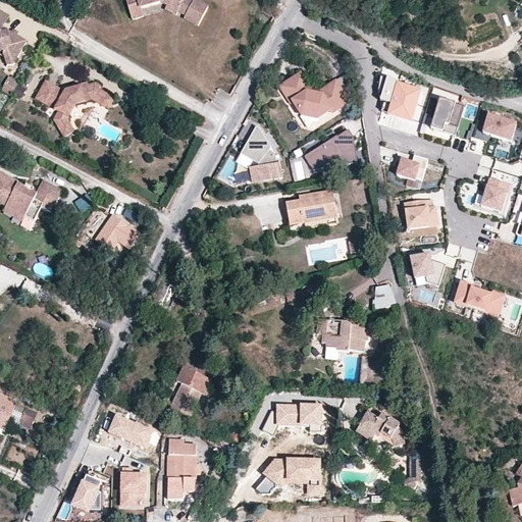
[(124,0),(131,18),(142,15),(139,7),(160,0),(160,2),(166,4),(168,0),(173,0),(177,2),(180,1),(180,0),(124,0)]
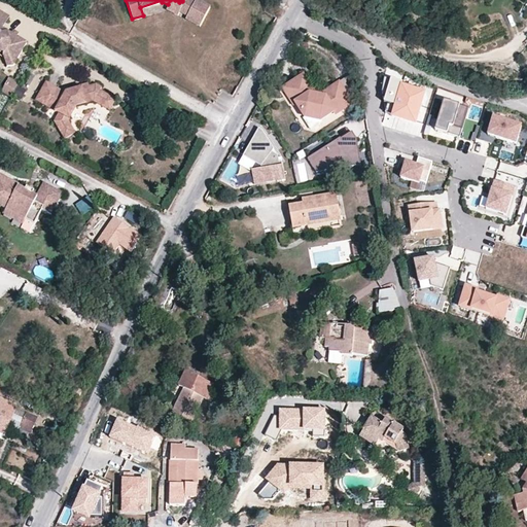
[(192,1),(190,0),(182,0),(182,1),(179,2),(175,0),(170,0),(168,4),(166,8),(176,14),(178,10),(185,14),(192,1)]
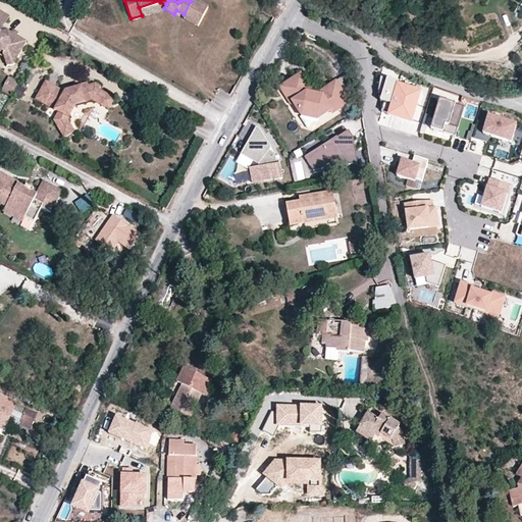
[(205,5),(195,0),(191,0),(191,1),(183,17),(195,24),(205,5)]
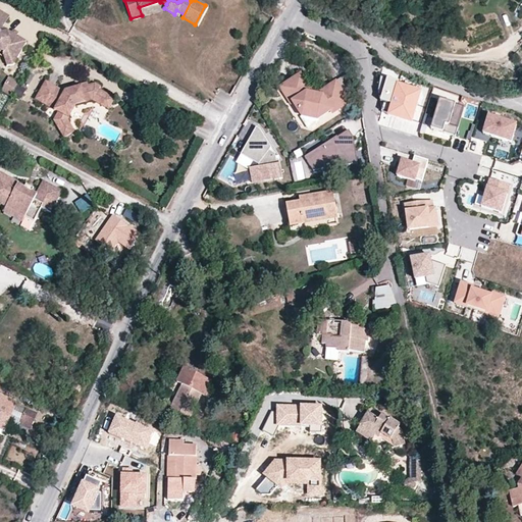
[(0,49),(2,51),(1,53),(5,64),(11,62),(23,40),(0,28),(6,15),(0,11),(0,49)]
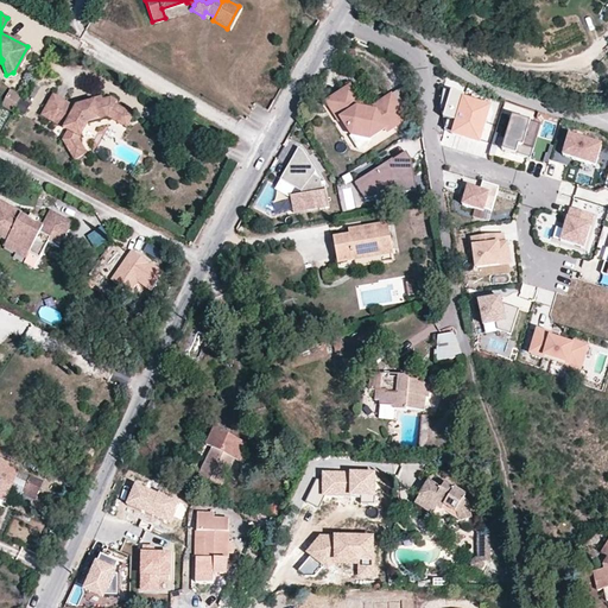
[(417,114),(411,86),(392,96),(406,120),(417,114)]
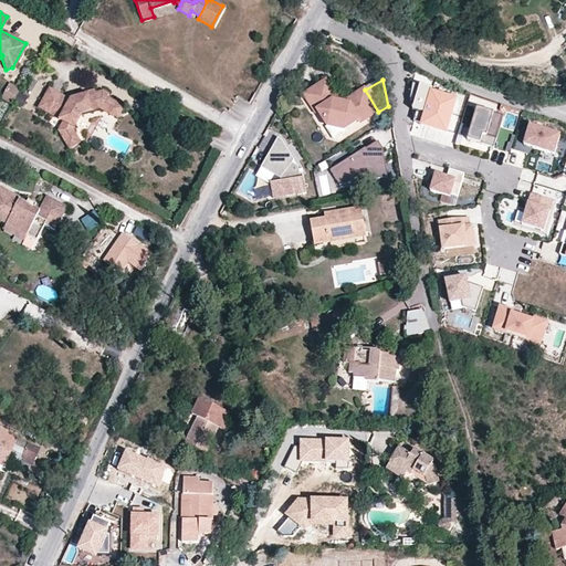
[(21,88),(10,82),(1,97),(13,103),(19,92),(21,88)]
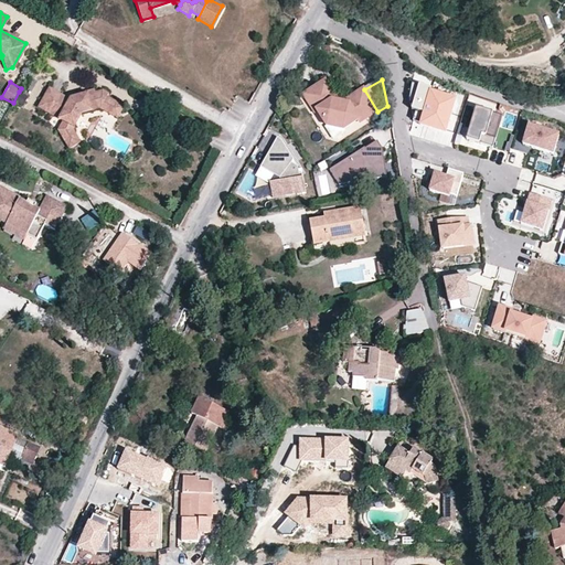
[(364,89),(347,100),(338,99),(326,83),(307,95),(317,113),(320,113),(328,126),(324,128),(333,141),(347,132),(344,129),(358,121),(360,123),(377,112),(364,89)]
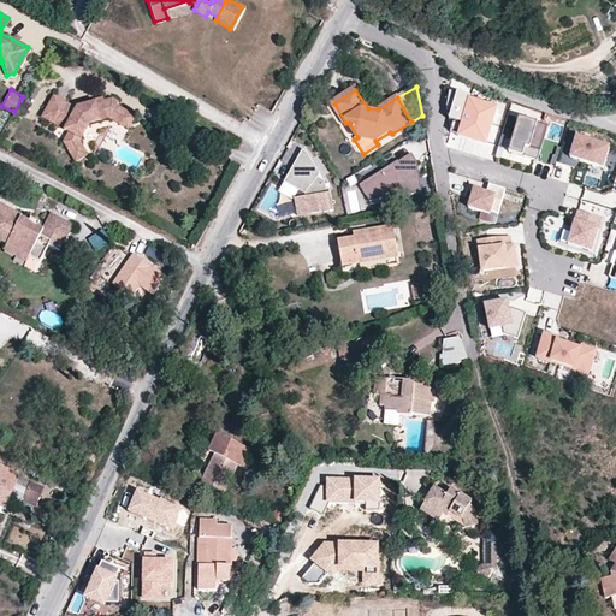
[(454,136),(487,144),(498,108),(451,90),(448,117),(456,118),(454,136)]
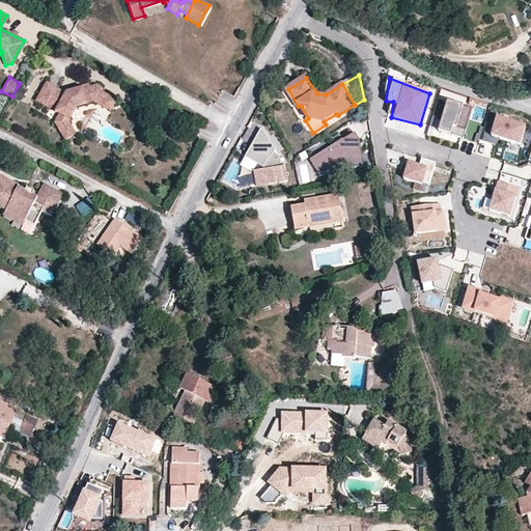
[(90,88),(89,85),(82,87),(83,90),(77,92),(76,90),(66,93),(64,96),(55,91),(57,88),(46,82),(36,100),(59,112),(55,120),(60,139),(72,135),(67,122),(77,108),(93,102),(94,103),(101,91),(103,89),(96,85),(90,88)]
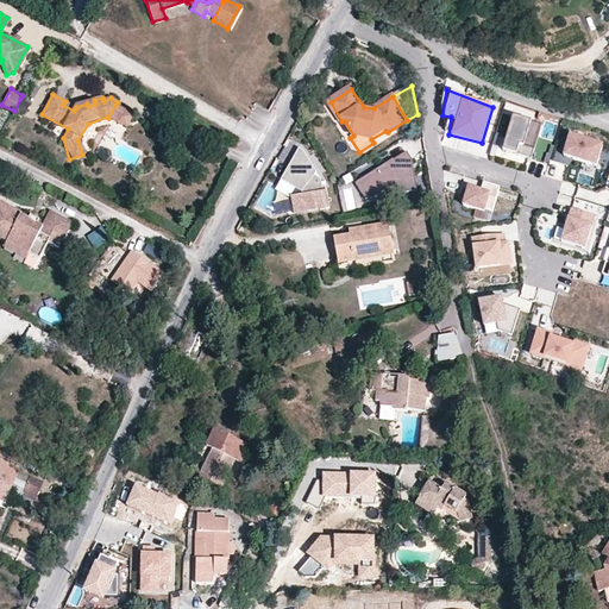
[(20,100),(17,114),(25,118),(30,102),(20,100)]
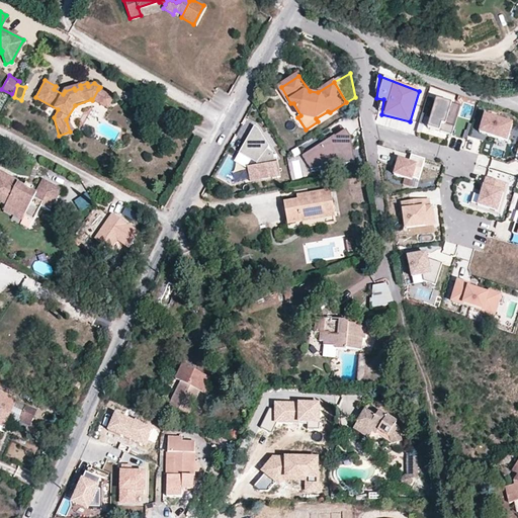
[(65,91),(56,86),(54,89),(63,94),(65,91)]
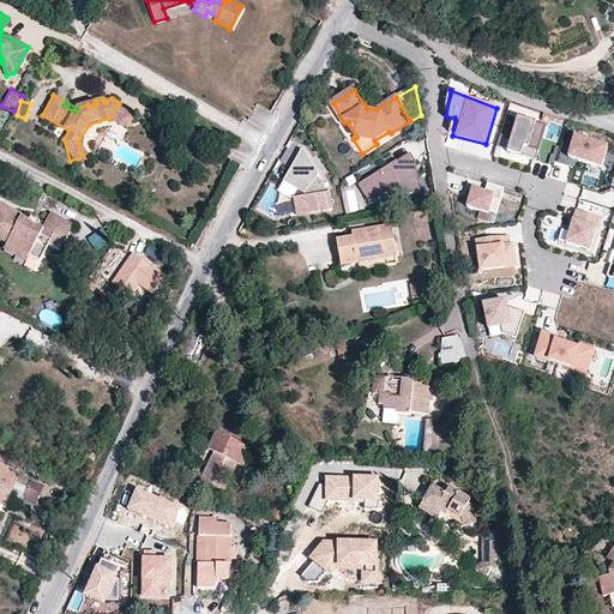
[(134,116),(116,106),(109,119),(127,130),(134,116)]
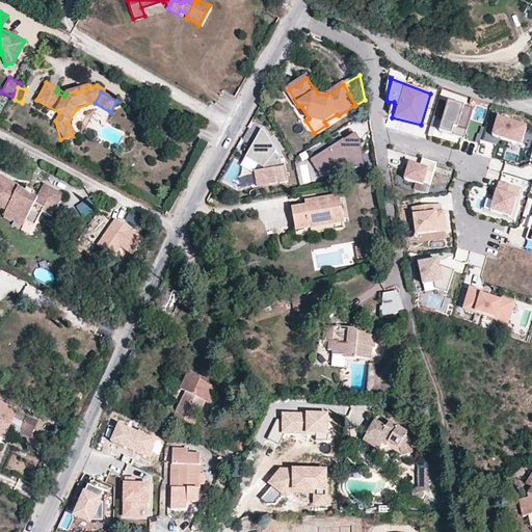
[(470,107),(449,101),(440,131),(464,138),(468,130),(461,128),(464,115),(467,116),(470,107)]
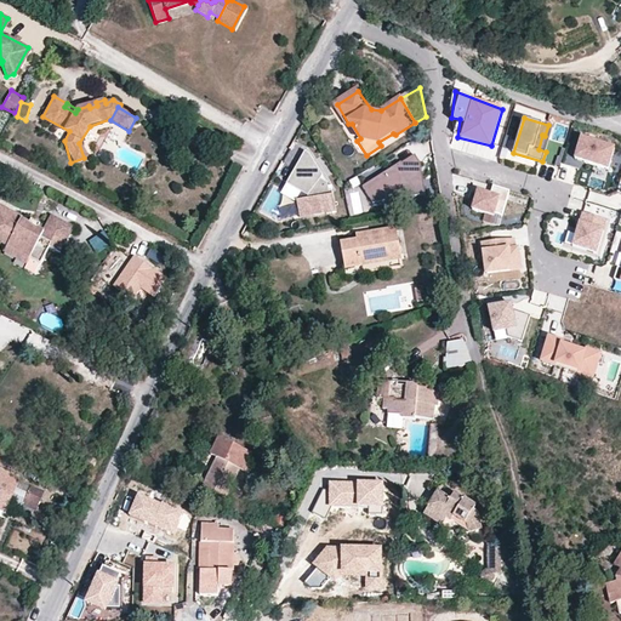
[(546,152),(553,126),(548,125),(545,136),(542,135),(539,149),(546,152)]
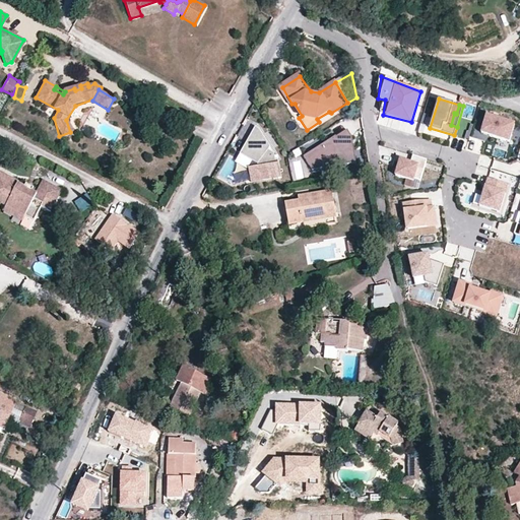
[(516,123),(488,114),(482,132),(510,141),(516,123)]
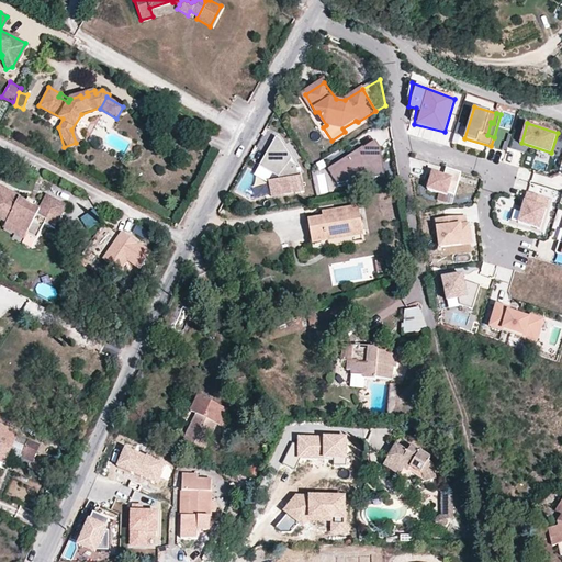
[(272,197),(304,191),(301,172),(299,172),(296,166),(291,163),(292,158),(280,138),(276,137),(260,167),(279,178),(280,180),(269,182),(272,197)]
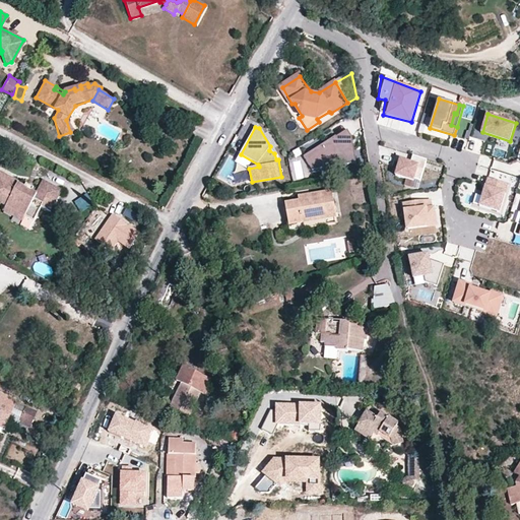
[(346,165),(359,163),(356,149),(349,139),(354,137),(349,129),(338,136),(337,135),(306,155),(315,171),(324,169),(323,165),(345,160),(346,165)]
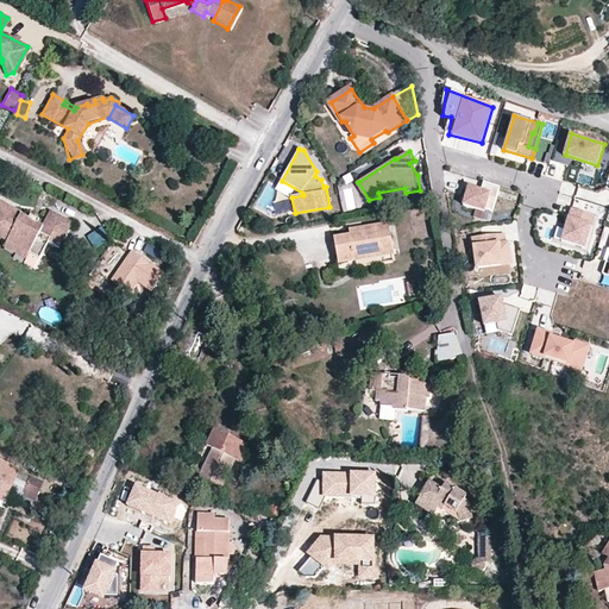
[(493,211),(500,186),(483,181),(481,189),(473,187),(471,194),(466,193),(463,203),(484,211),(484,208),(493,211)]
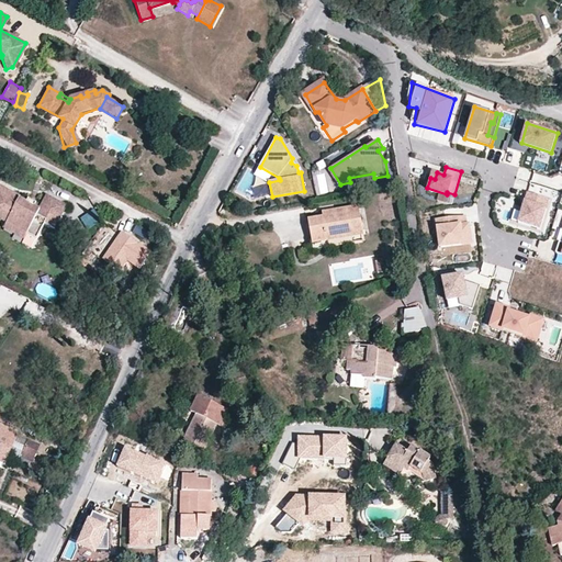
[(253,190),(257,200),(269,197),(266,186),(253,190)]
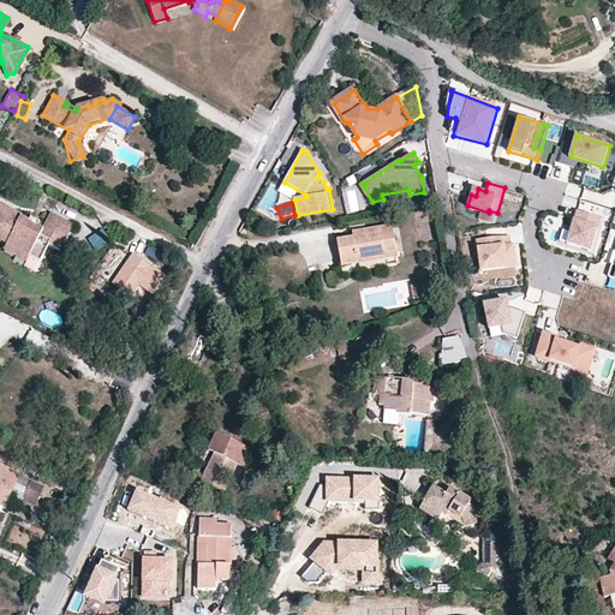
[(0,237),(10,242),(7,246),(30,258),(41,264),(49,246),(60,252),(73,227),(52,216),(43,232),(37,230),(36,232),(28,227),(29,225),(22,221),(23,219),(0,206),(0,237)]
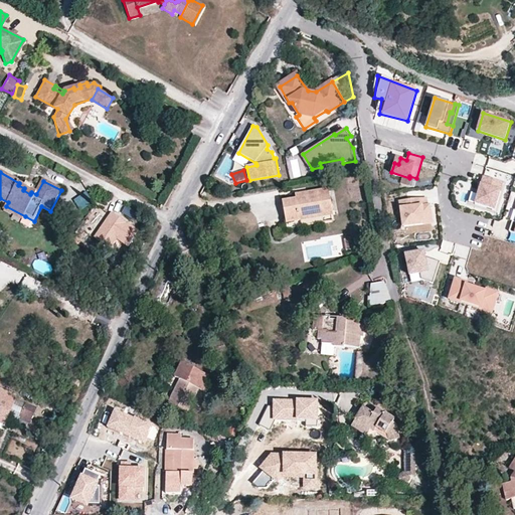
[(496,211),(504,183),(485,177),(476,204),(496,211)]
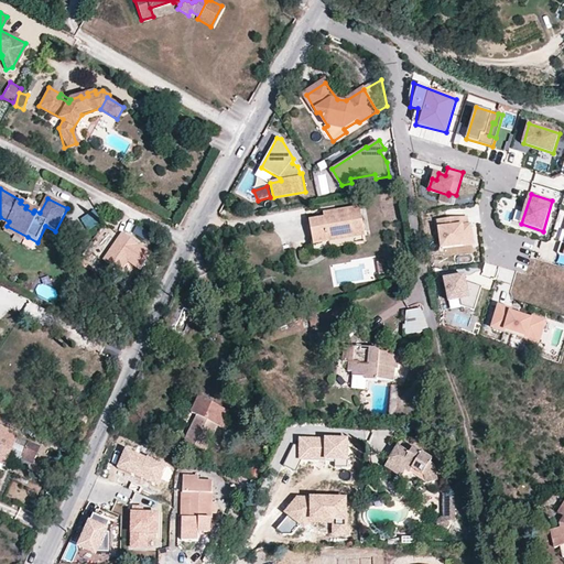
[(34,210),(36,206),(29,202),(26,206),(25,208),(33,213),(34,210)]
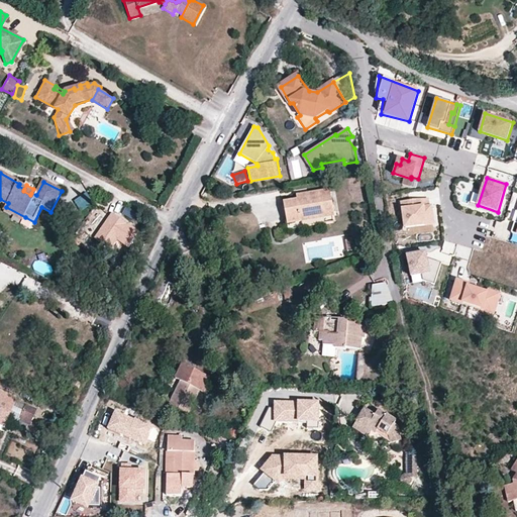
[(308,194),(309,198),(298,200),(284,203),(289,225),(304,222),(303,217),(335,211),(330,190),(308,194)]
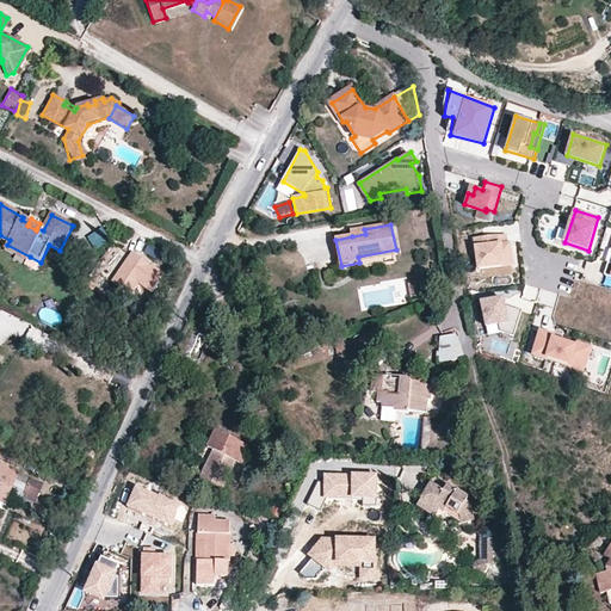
[(94,251),(110,244),(103,229),(87,236),(94,251)]
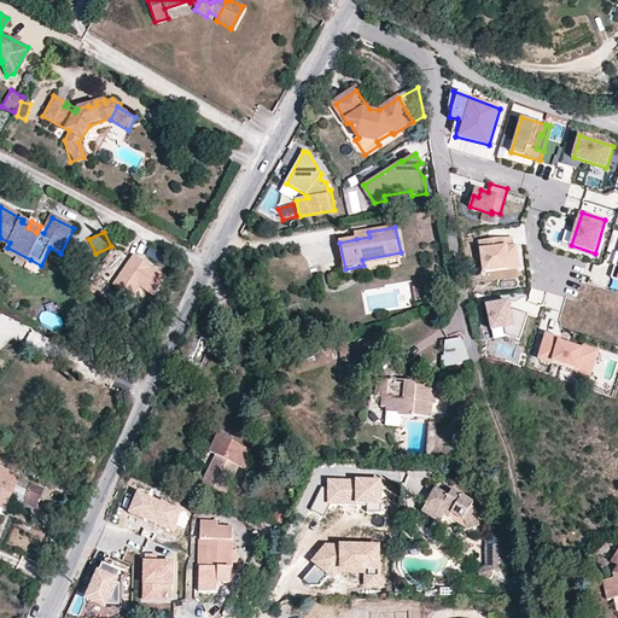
[(483,270),(517,267),(514,245),(511,246),(509,237),(479,240),(483,270)]
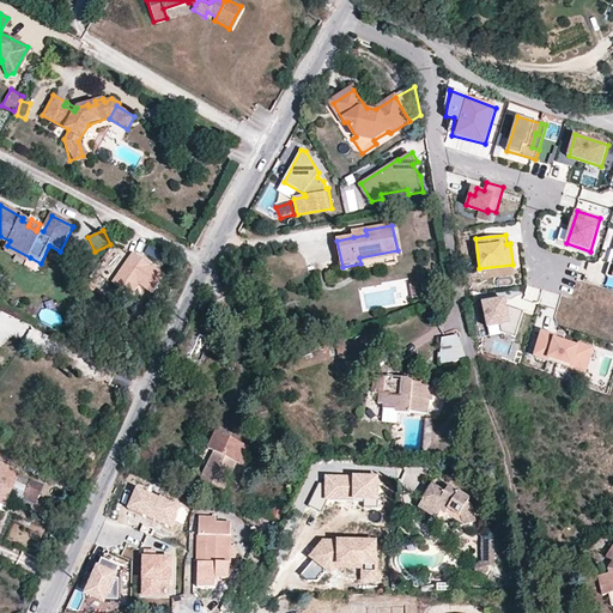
[(7,246),(4,253),(26,265),(30,258),(7,246)]
